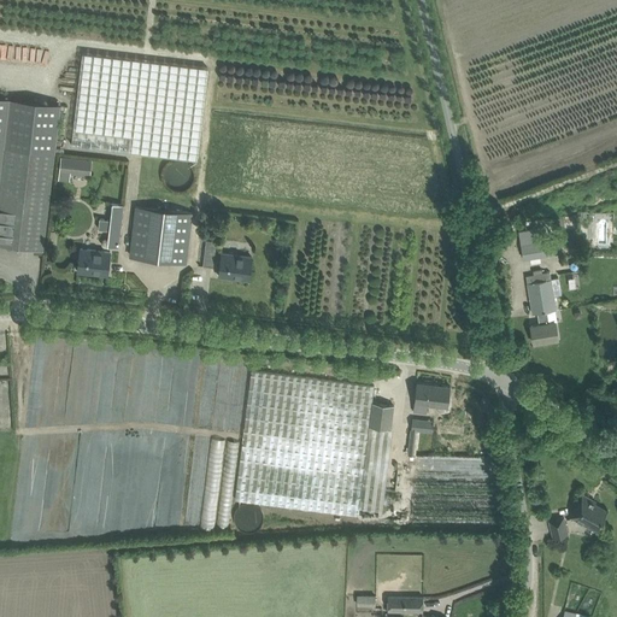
[(83,53),(71,145),(197,160),(209,69),(83,53)]
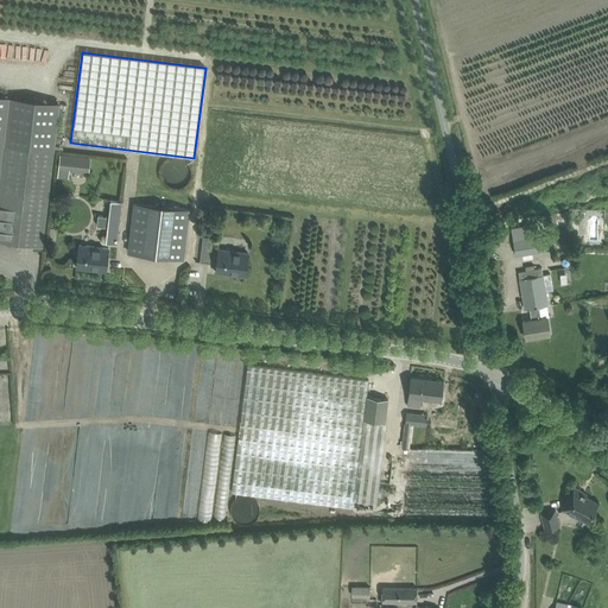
[(0,240),(43,246),(59,102),(0,95),(0,240)]
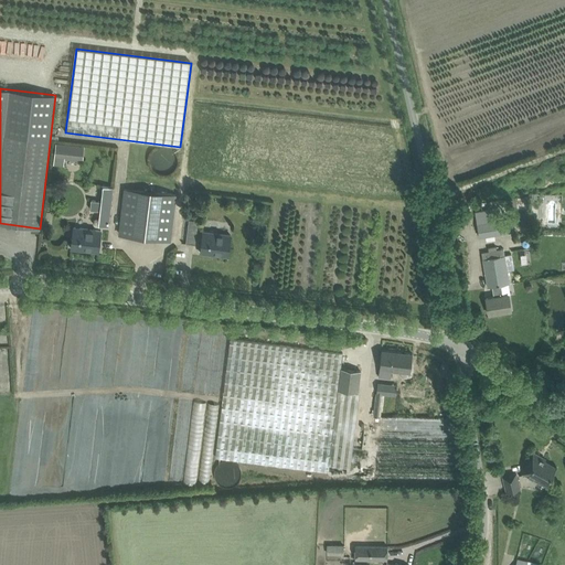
[(64,159),(83,161),(84,147),(56,144),(54,164),(63,166),(64,159)]
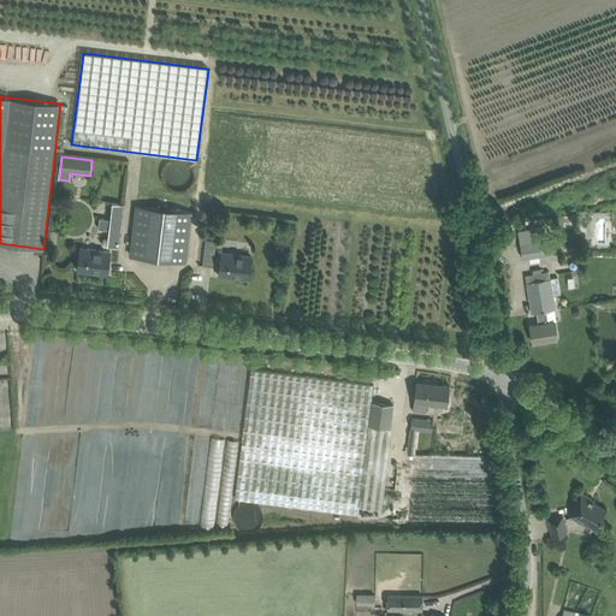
[(110,230),(107,246),(118,247),(123,205),(112,203),(111,220),(100,218),(99,229),(110,230)]
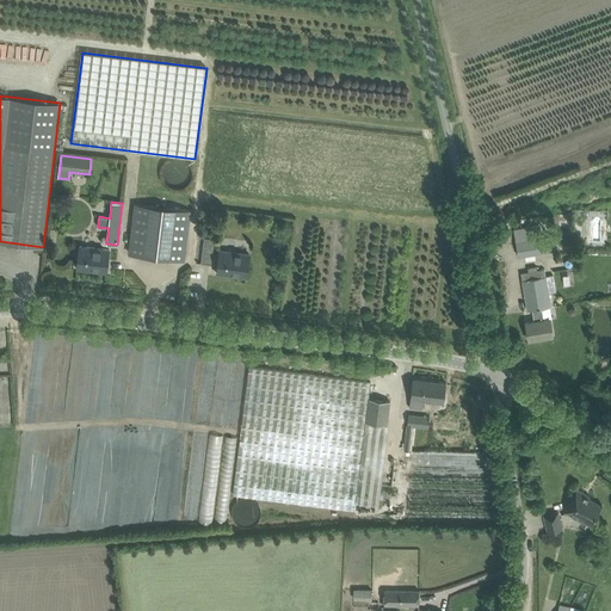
[(130,241),(129,253),(184,259),(185,247),(190,211),(167,208),(135,204),(130,241)]
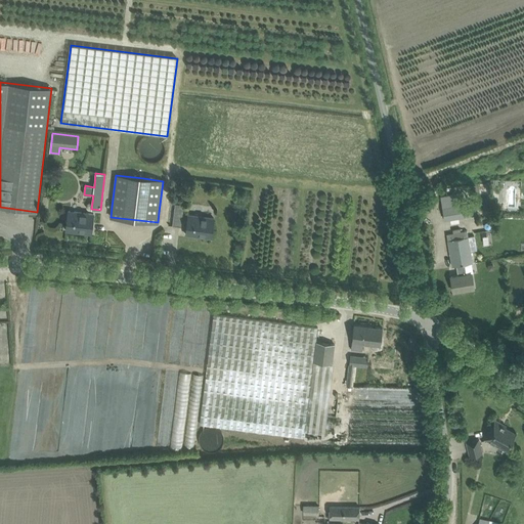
[(469,194),(480,193),(479,183),(468,185),(469,194)]
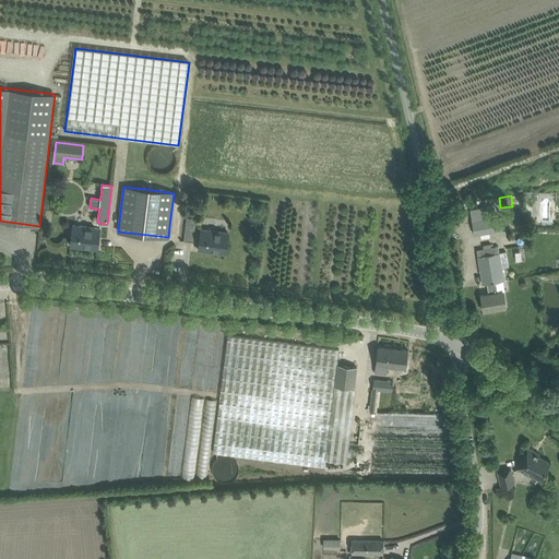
[(470,209),(474,235),(507,228),(504,215),(494,217),(490,205),(470,209)]
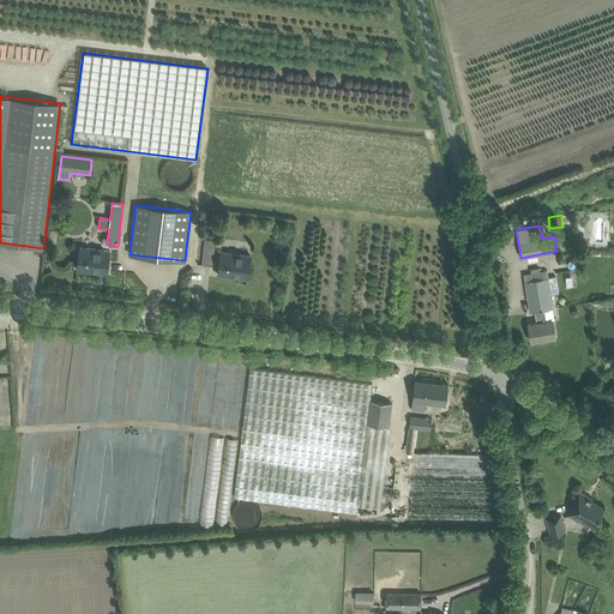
[(198,264),(212,265),(216,232),(202,229),(198,264)]
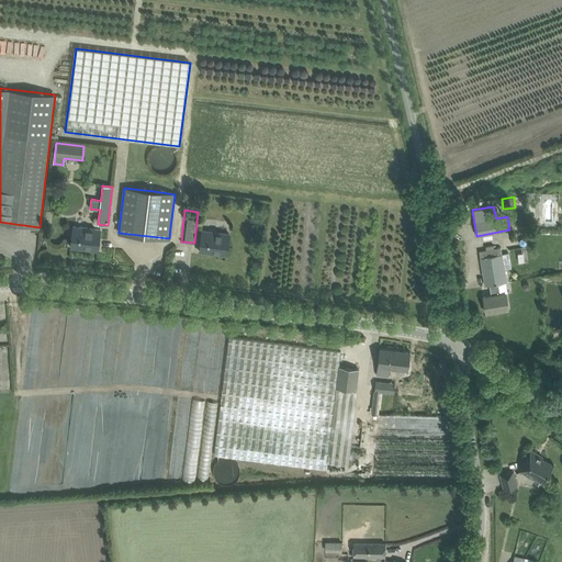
[(74,226),(72,236),(71,247),(98,250),(100,229),(74,226)]
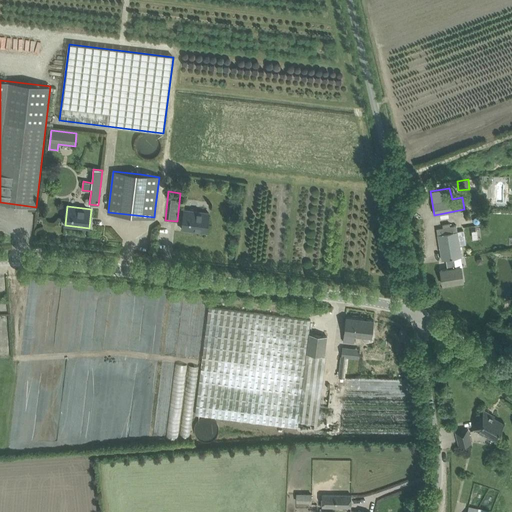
[(184,210),(183,219),(182,229),(206,232),(209,213),(184,210)]
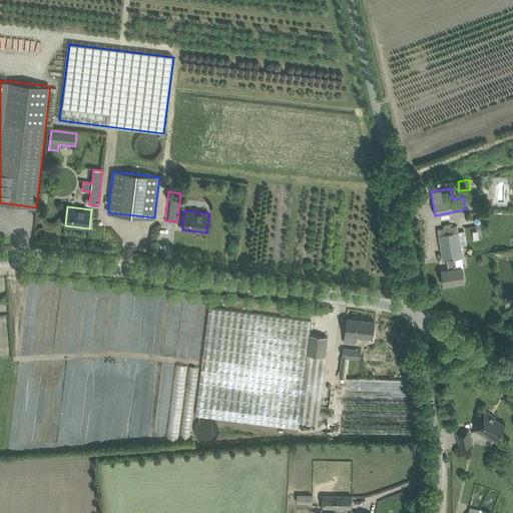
[(454,259),(461,258),(457,231),(439,235),(443,261),(447,260),(449,270),(442,271),(444,286),(464,282),(462,268),(456,269),(454,259)]
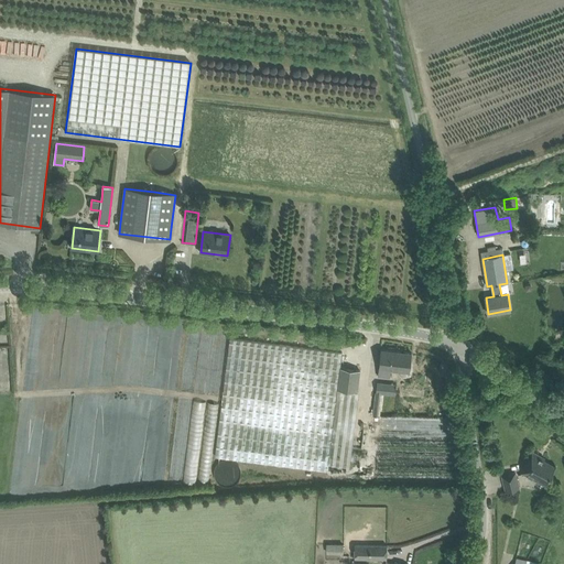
[(230,339),(216,458),(328,472),(329,465),(338,390),(358,392),(359,381),(360,370),(346,369),(344,368),(344,367),(340,366),(343,353),(230,339)]
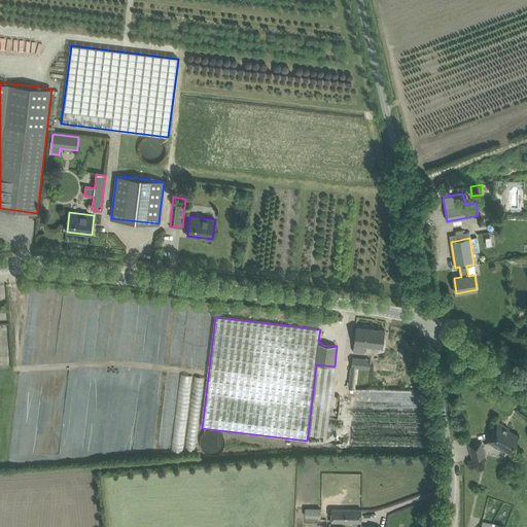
[(385,329),(356,326),(353,351),(364,353),(365,345),(383,347),(385,329)]
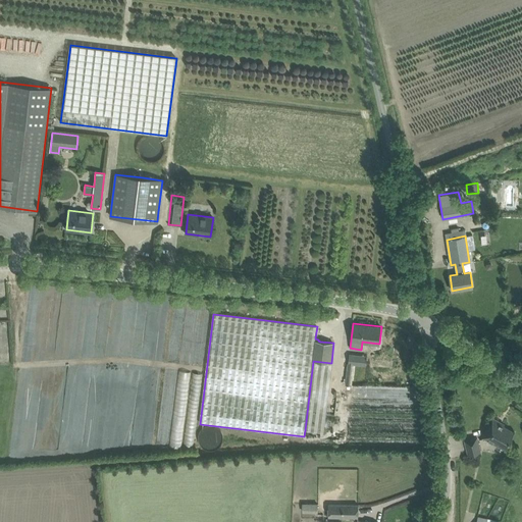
[(349,353),(347,364),(354,364),(365,366),(366,355),(349,353)]
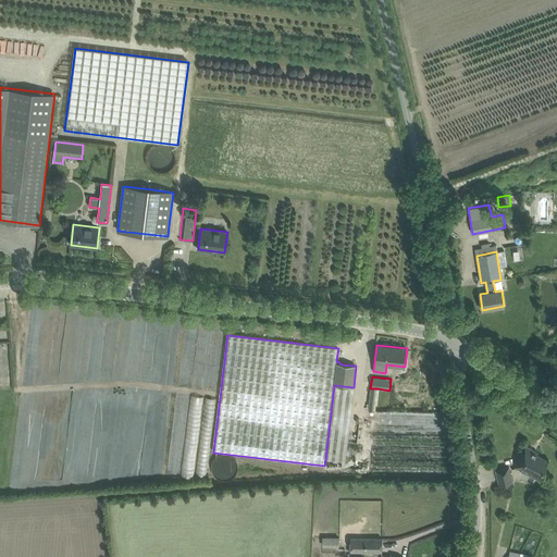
[(345,461),(354,387),(334,385),(325,459),(345,461)]
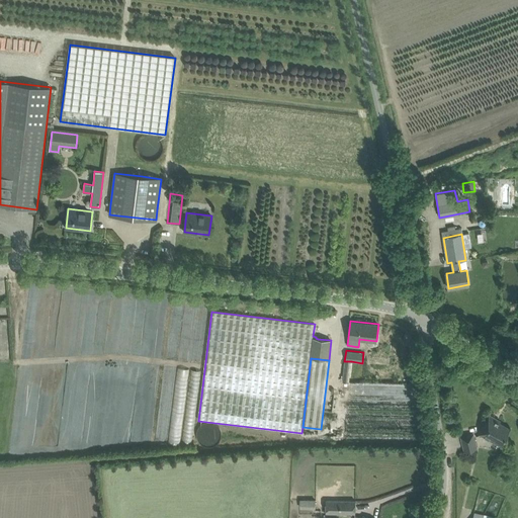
[(344,361),(342,381),(349,382),(351,361),(344,361)]
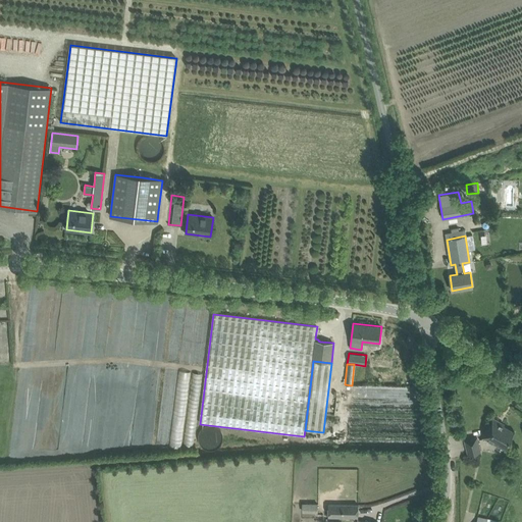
[(504,424),(492,418),(482,436),(504,448),(513,431),(503,426),(504,424)]
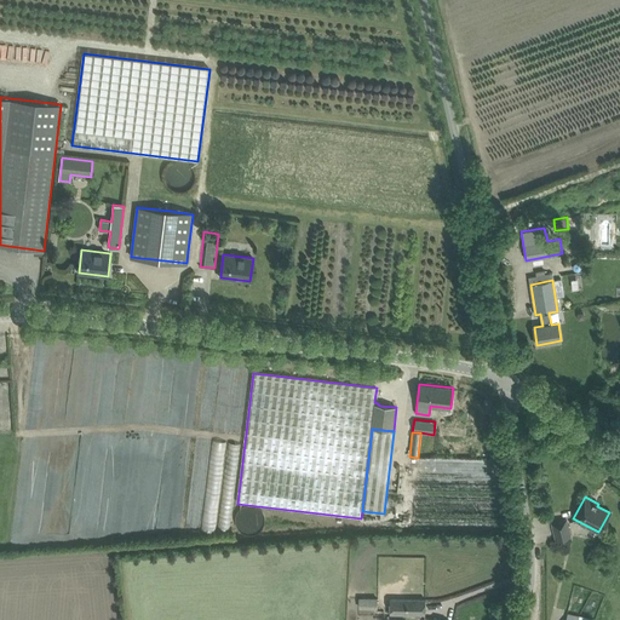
[(556,540),(570,537),(567,520),(552,523),(556,540)]
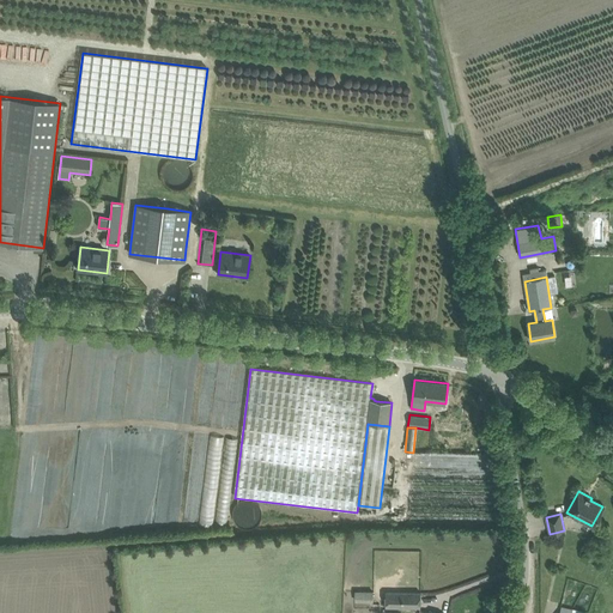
[(420,593),(386,592),(386,607),(420,607),(420,593)]
